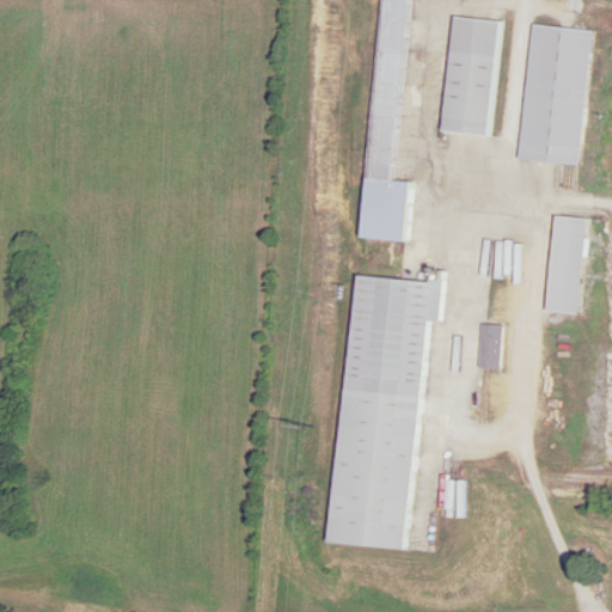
[(375,0),(357,238),(403,242),(407,183),(395,182),(408,0),(375,0)]
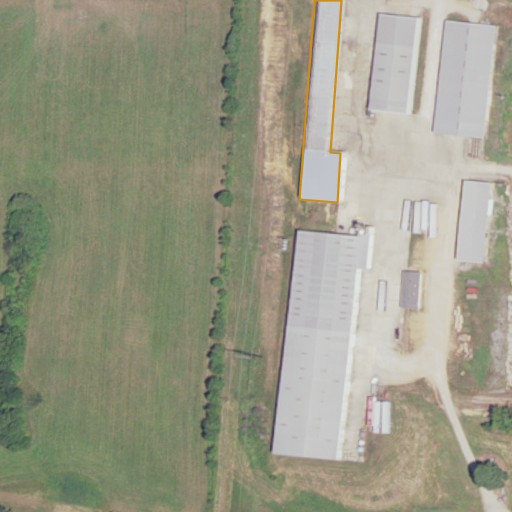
[(366,110),(410,114),(418,17),(374,14),(366,110)]
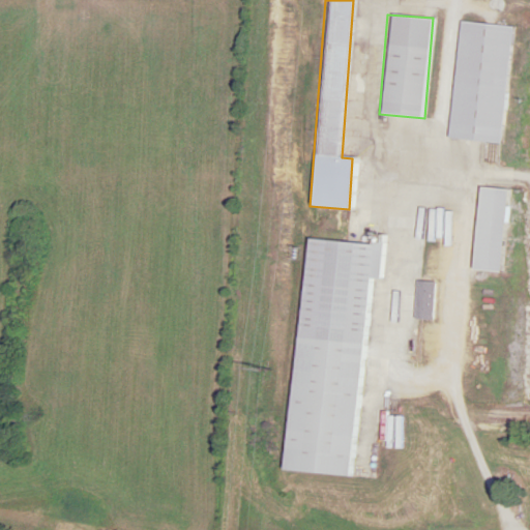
[(508,26),(455,21),(446,139),(499,143),(508,26)]
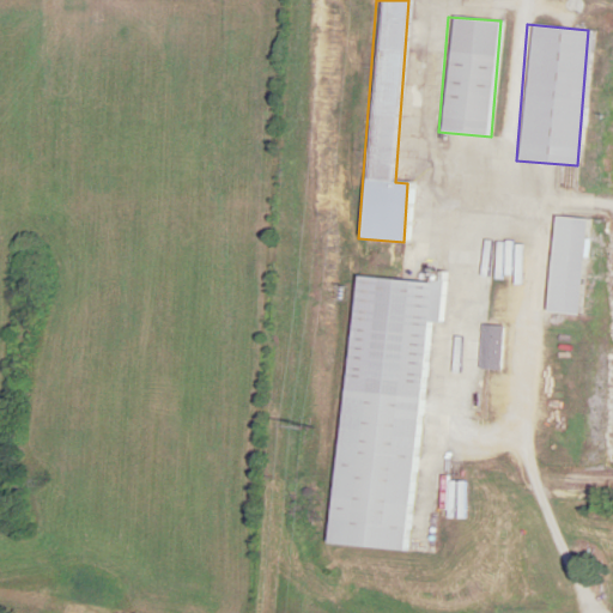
[(575,315),(582,219),(550,217),(544,313),(575,315)]
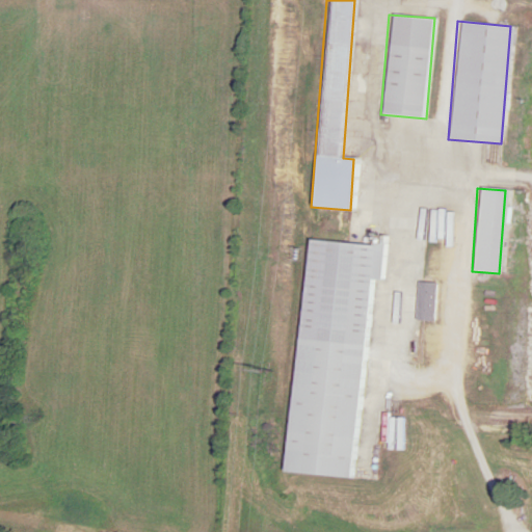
[(303,239),(283,473),(352,479),(364,361),(362,361),(369,278),(382,281),(387,237),(370,236),(369,245),(303,239)]
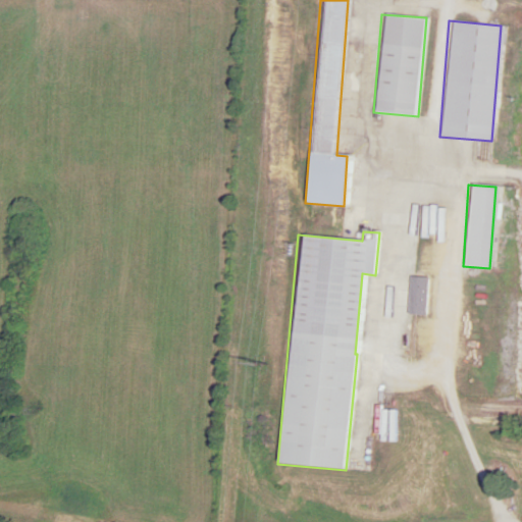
[(424,277),(407,277),(407,314),(424,314),(424,277)]
